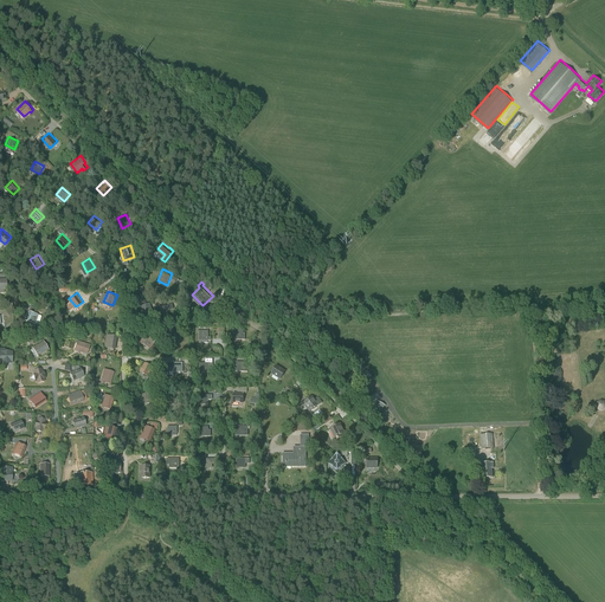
[(143,310),(145,316),(155,312),(150,299),(142,303),(145,310),(143,310)]
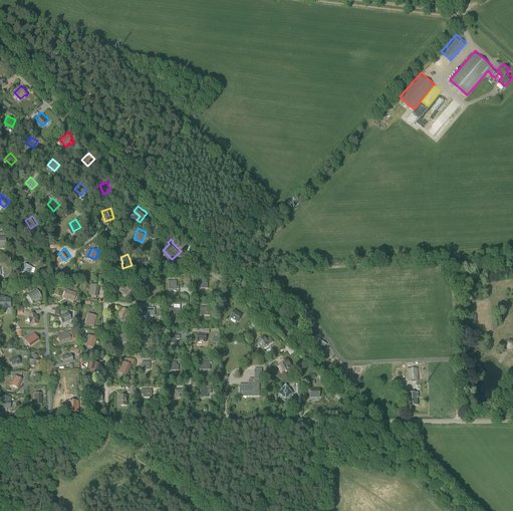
[(31,272),(33,265),(24,262),(22,270),(31,272)]
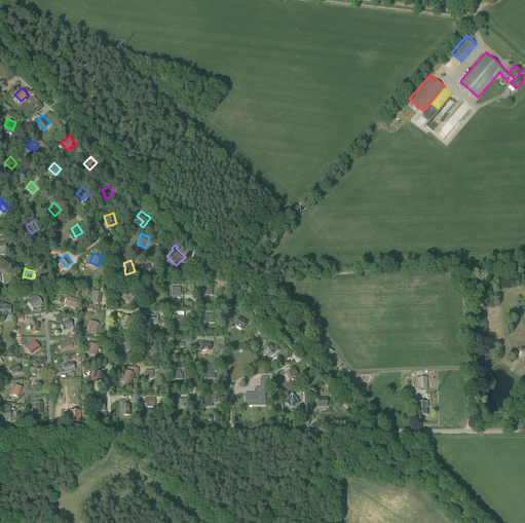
[(126,298),(132,301),(138,290),(124,283),(121,290),(123,291),(121,295),(126,298)]
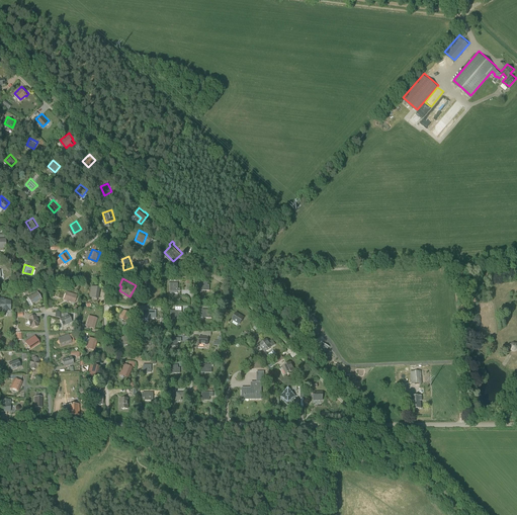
[(210,282),(208,282),(208,279),(200,279),(200,287),(210,288),(210,282)]
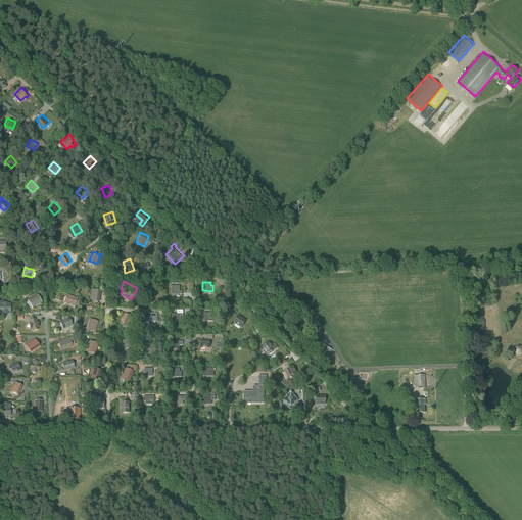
[(154,291),(154,283),(144,283),(144,291),(154,291)]
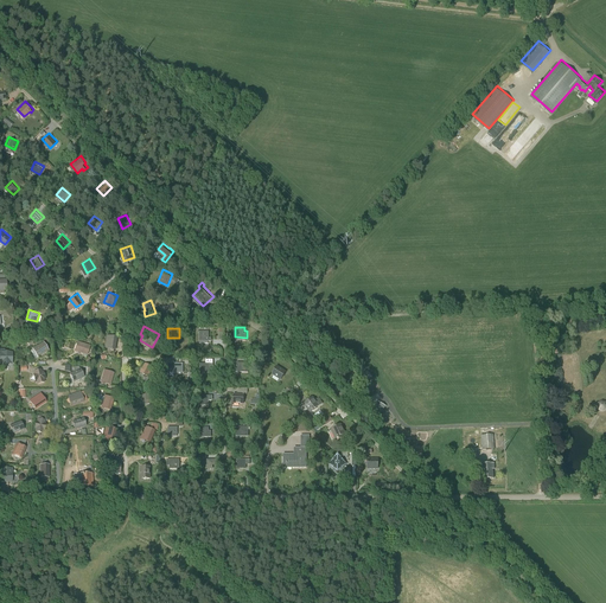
[(212,339),(212,335),(210,335),(210,328),(201,329),(201,340),(209,340),(209,339),(212,339)]
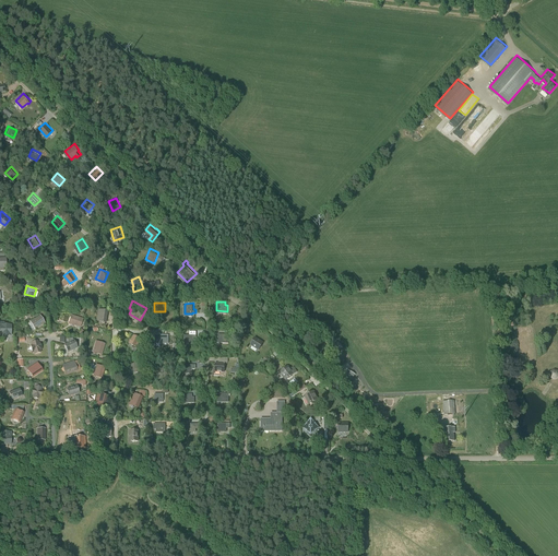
[(99,306),(97,319),(107,320),(109,308),(99,306)]
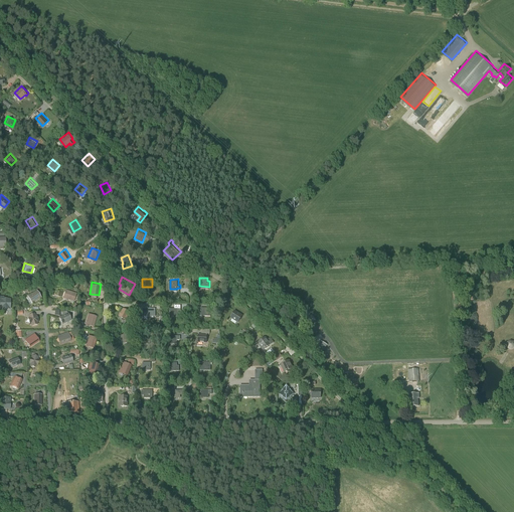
[(28,294),(32,302),(42,296),(37,288),(28,294)]
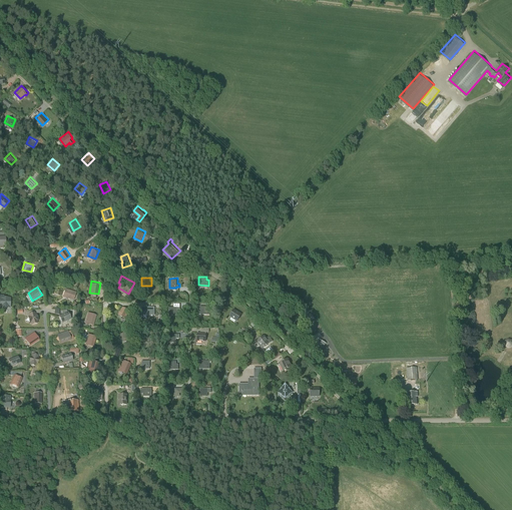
[(66,287),(63,295),(74,298),(77,290),(66,287)]
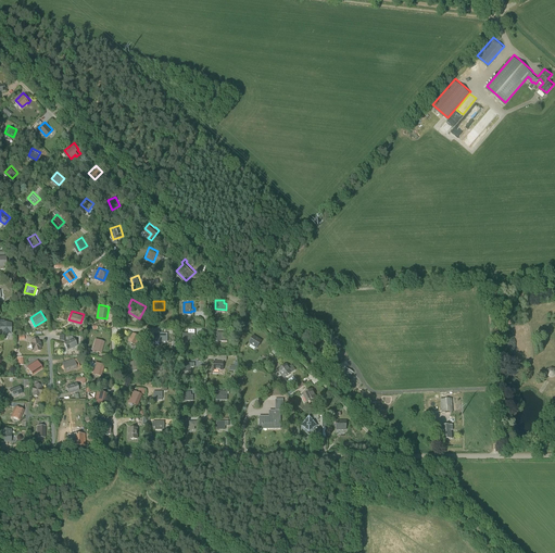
[(0,325),(1,325),(1,331),(13,331),(13,319),(5,319),(5,317),(0,316),(0,325)]
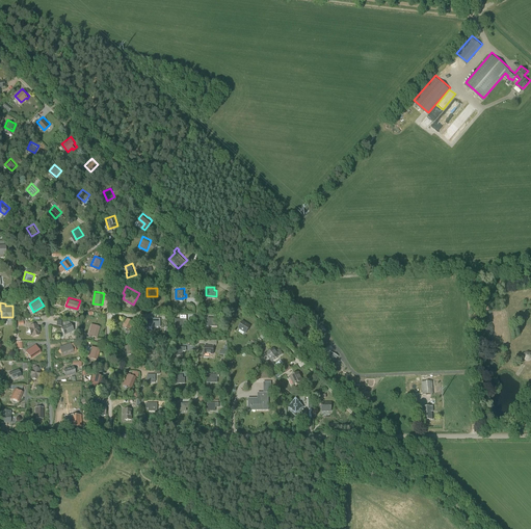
[(208,315),(208,324),(216,324),(216,316),(208,315)]
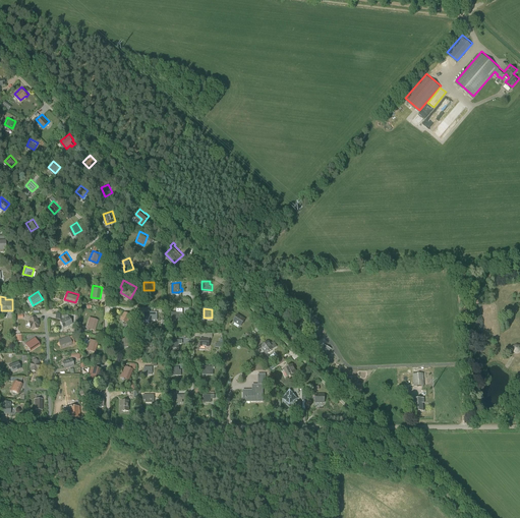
[(121,318),(120,320),(123,321),(124,320),(128,322),(131,317),(133,318),(135,314),(125,309),(121,318)]
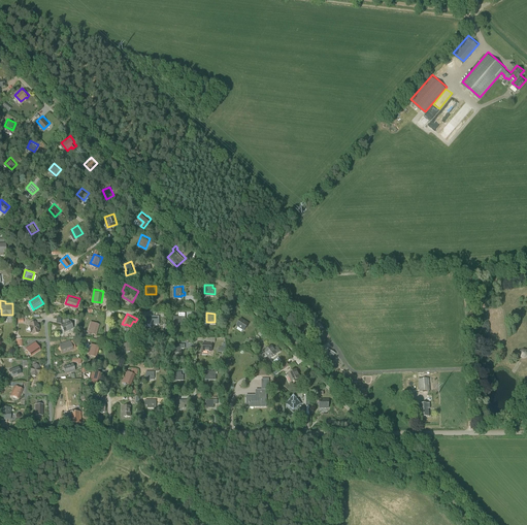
[(241,316),(236,324),(244,329),(250,321),(241,316)]
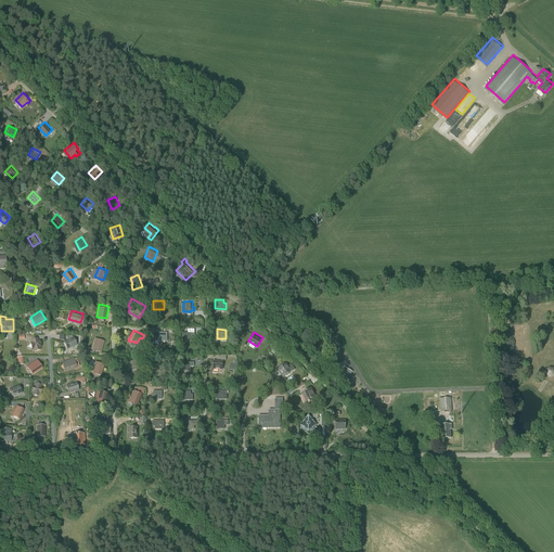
[(74,335),(73,333),(67,334),(68,337),(64,339),(68,347),(78,343),(74,334),(74,335)]
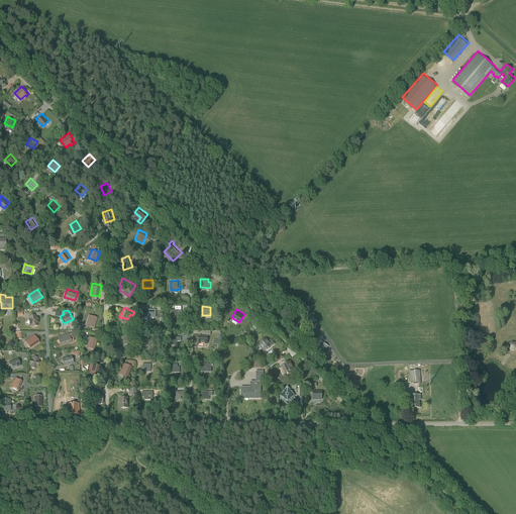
[(30,323),(31,323),(32,325),(39,323),(38,321),(39,321),(37,314),(36,314),(36,312),(29,314),(29,316),(28,316),(30,323)]
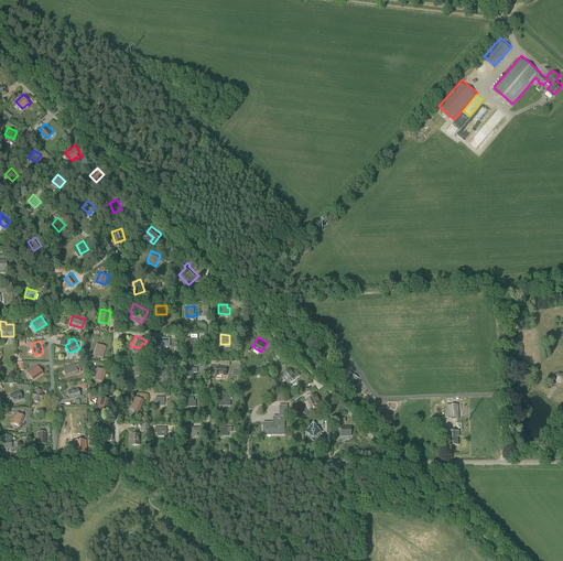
[(97,341),(94,353),(104,356),(107,344),(97,341)]
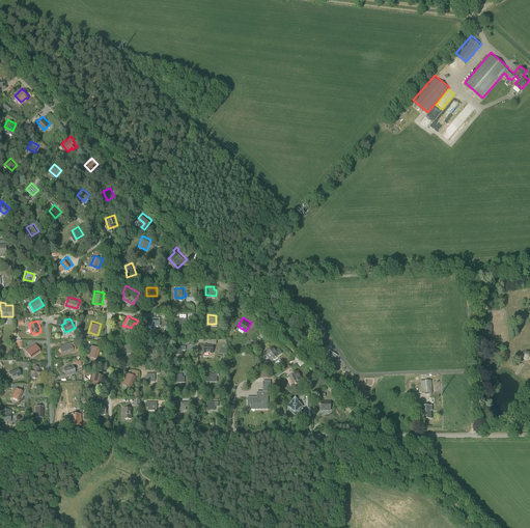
[(60,344),(63,354),(75,350),(75,349),(78,348),(75,339),(72,340),(60,344)]
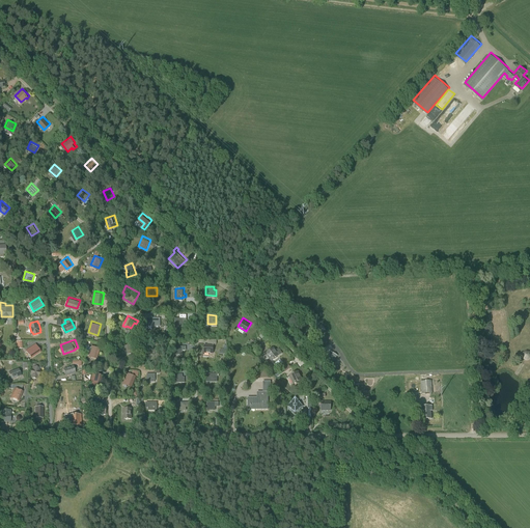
[(26,349),(31,356),(42,350),(36,341),(26,349)]
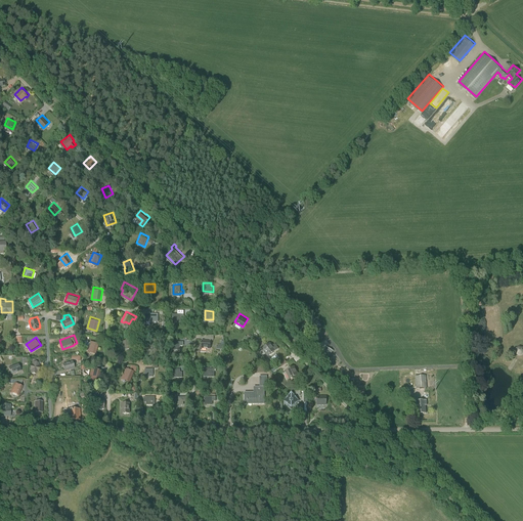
[(135,338),(123,338),(124,347),(136,347),(135,338)]
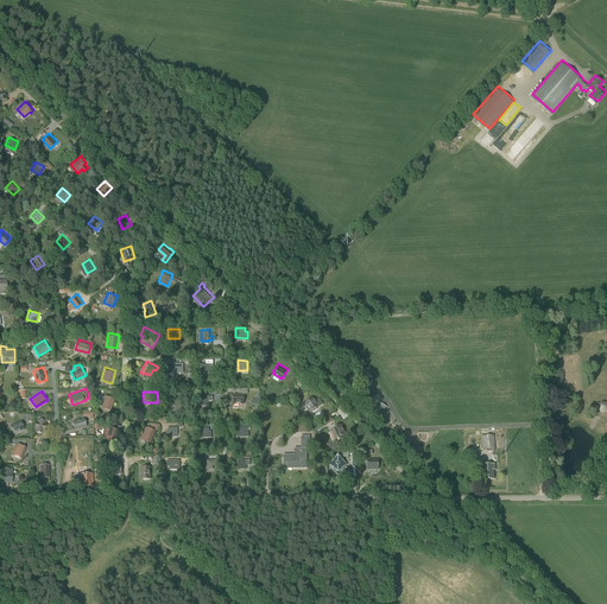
[(234,401),(245,402),(245,392),(234,392),(234,401)]
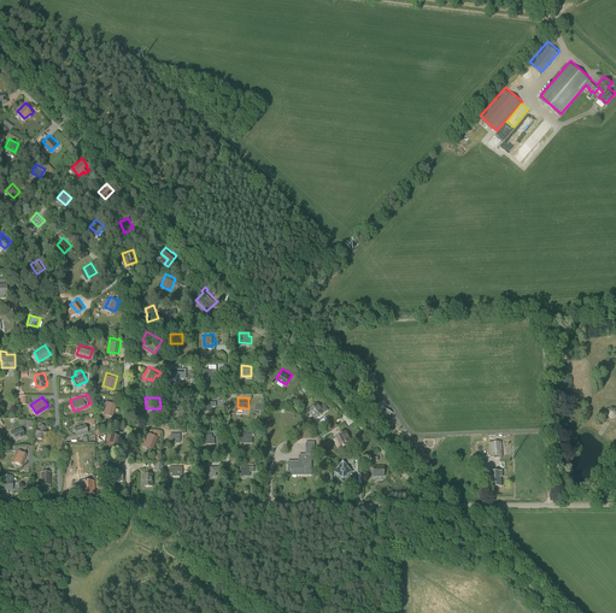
[(104,411),(113,414),(117,402),(107,399),(104,411)]
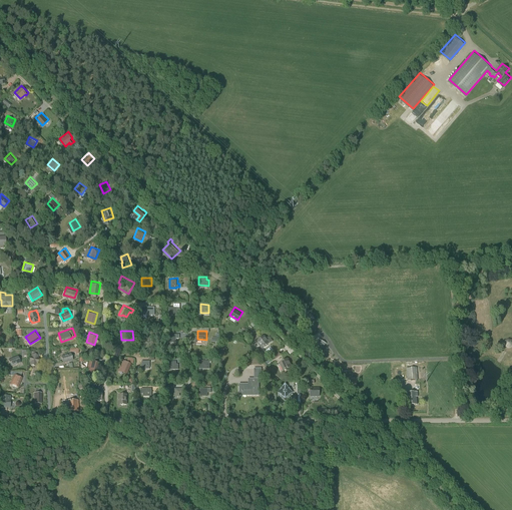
[(168,332),(168,341),(176,341),(176,332),(168,332)]
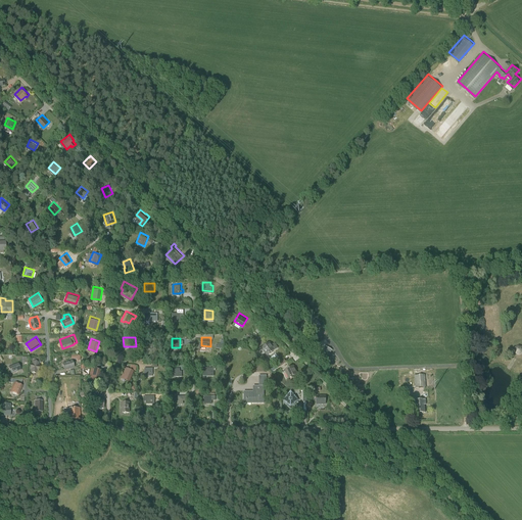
[(145,339),(145,347),(153,347),(153,339),(145,339)]
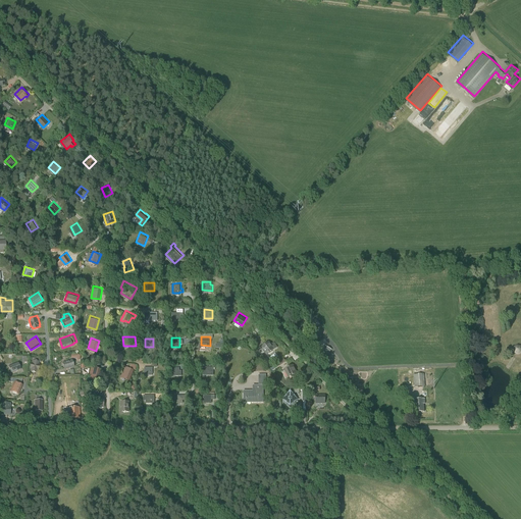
[(275,346),(270,339),(260,346),(267,353),(275,346)]
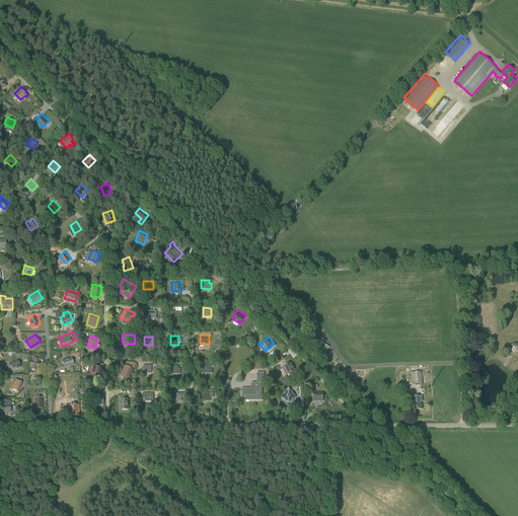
[(316,352),(322,357),(329,346),(323,342),(316,352)]
